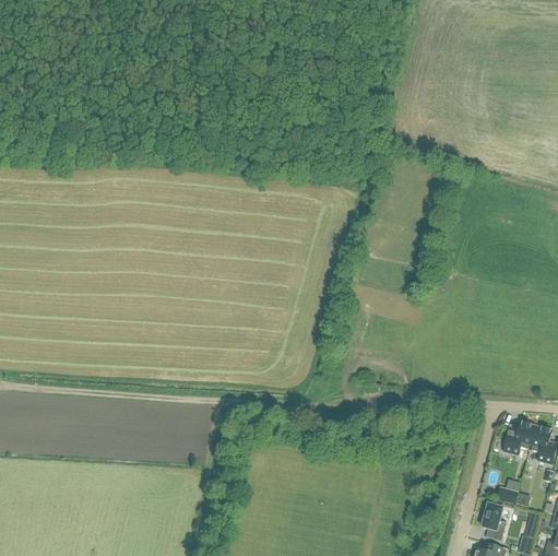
[(530,449),(535,425),(520,421),(515,436),(507,434),(502,450),(518,454),(520,447),(530,449)]
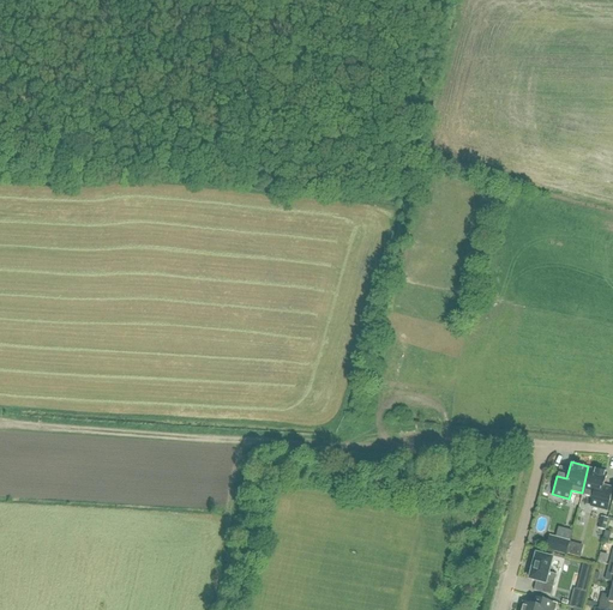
[(588,466),(582,493),(592,496),(589,505),(606,508),(611,490),(601,488),(606,471),(588,466)]
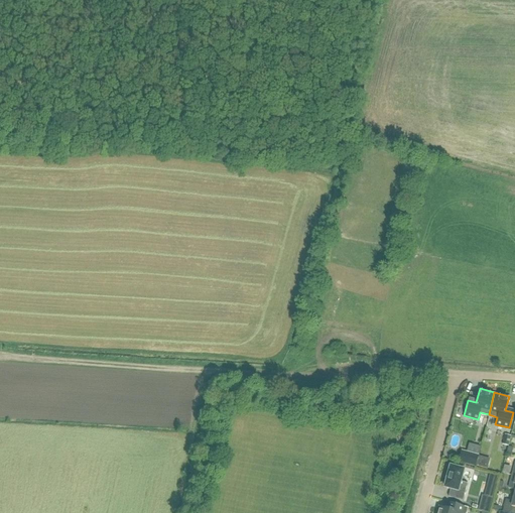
[(461,449),(458,460),(475,465),(478,454),(461,449)]
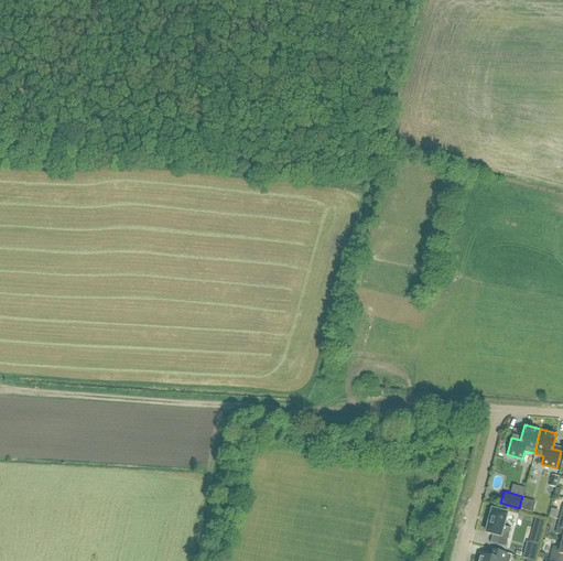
[(491,532),(489,541),(505,546),(510,526),(504,525),(507,511),(491,508),(485,531),(491,532)]
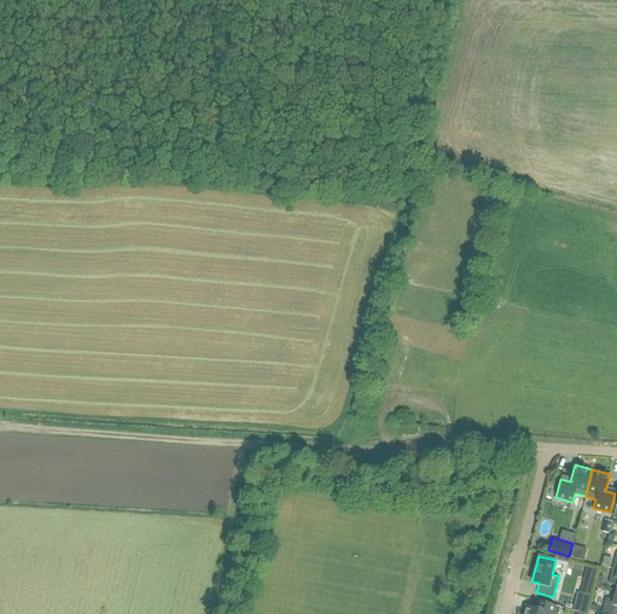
[(616,613),(616,591),(613,598),(605,596),(601,610),(616,613)]
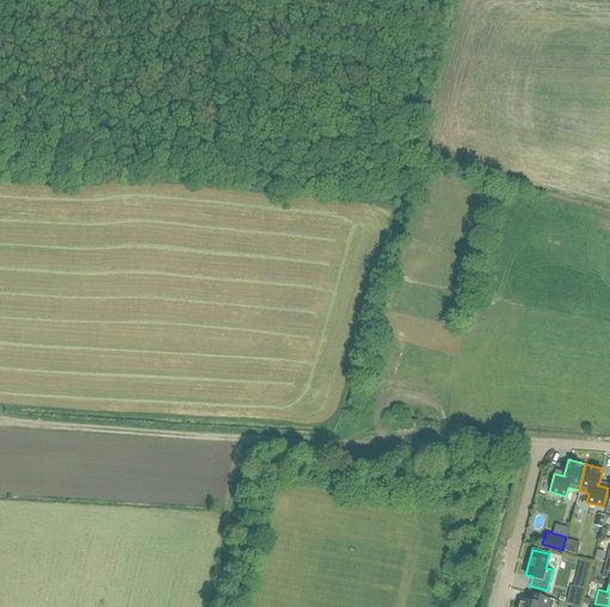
[(519,598),(517,606),(550,606),(554,599),(530,593),(529,600),(519,598)]
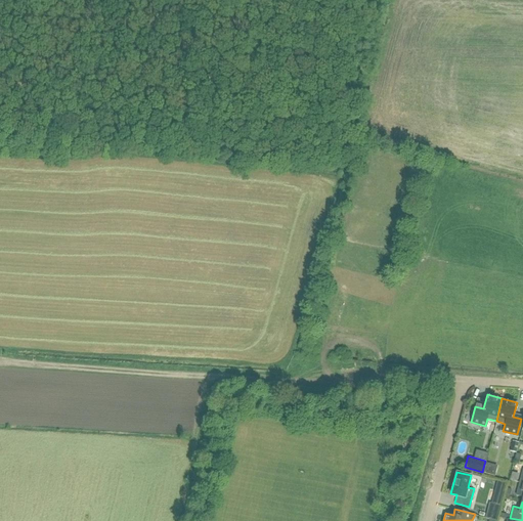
[(487,509),(485,516),(495,518),(497,511),(487,509)]
